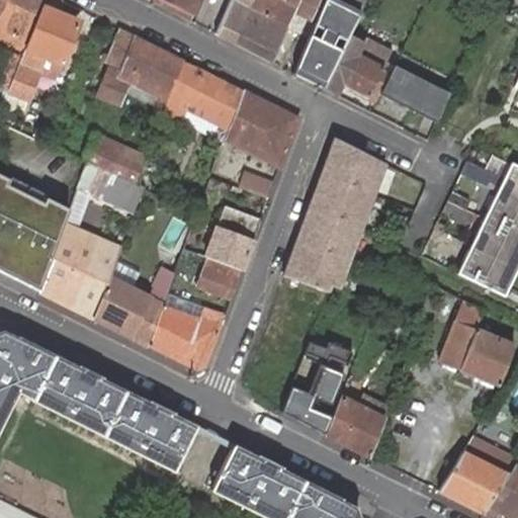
[(0,0),(0,29),(24,41),(41,0),(0,0)]
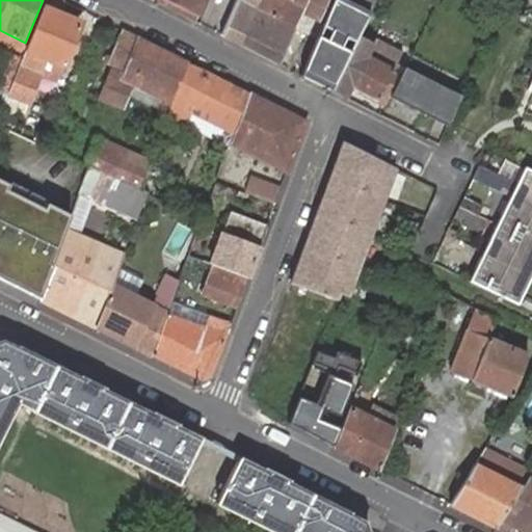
[(167,0),(154,0),(154,2),(193,21),(196,15),(167,0)]
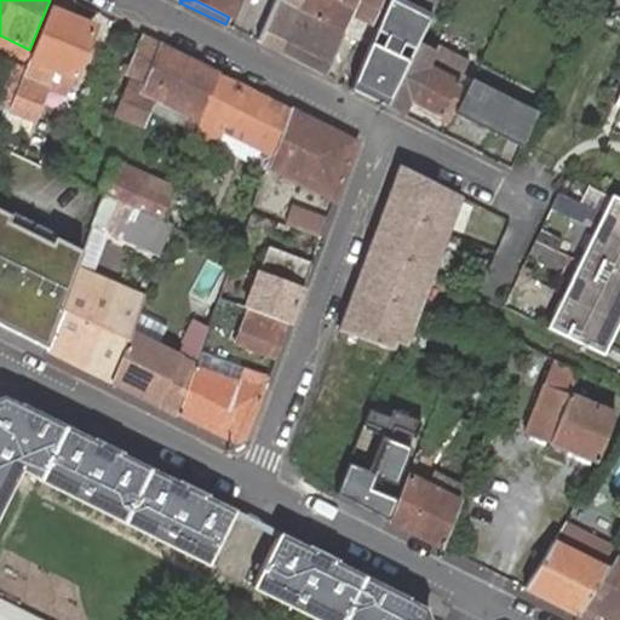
[(195,0),(229,17),(235,0),(195,0)]
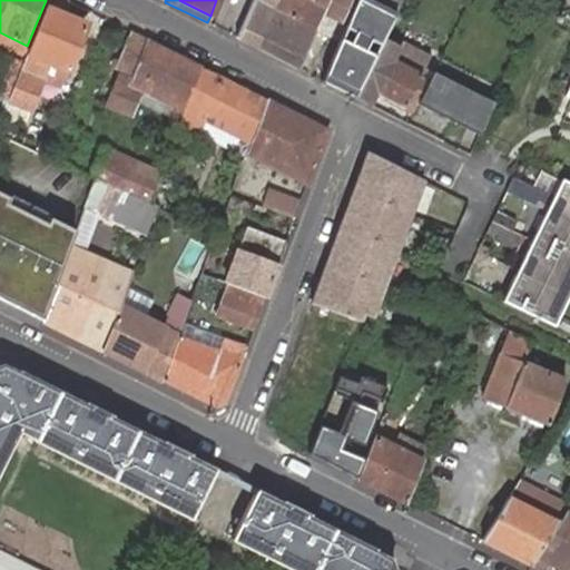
[(253,0),(236,37),(257,48),(278,0),(253,0)]
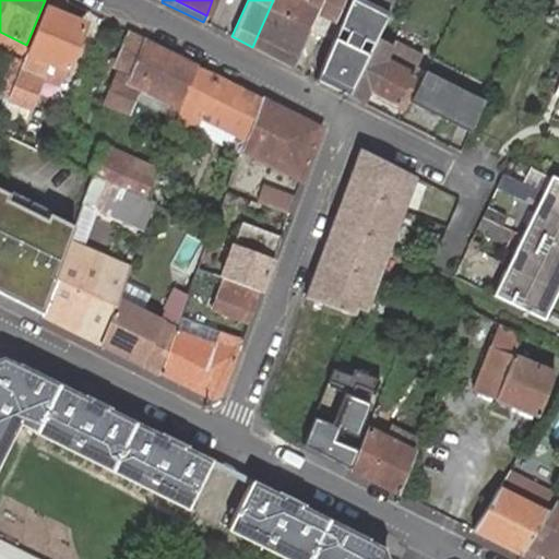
[(273,0),(252,47),(292,68),(314,13),(334,21),(342,0),(273,0)]
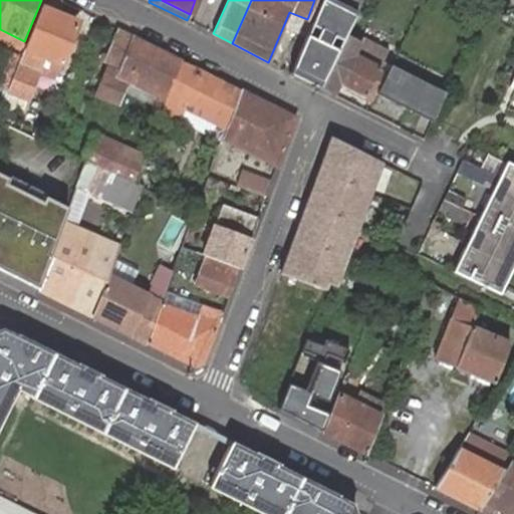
[(320,0),(312,22),(343,38),(361,0),(320,0)]
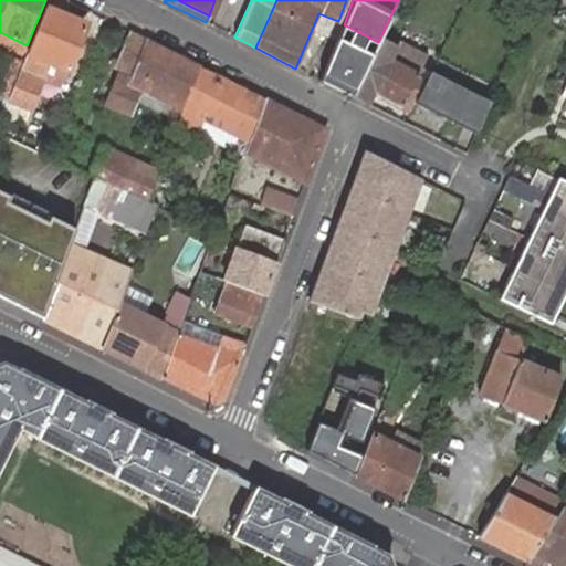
[(64,16),(45,8),(27,54),(9,100),(31,108),(50,64),(67,71),(84,30),(86,24),(64,16)]
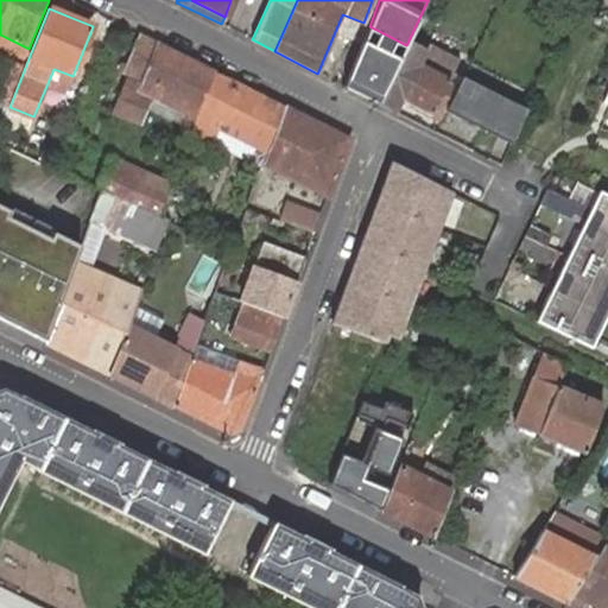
[(191,132),(215,74),(154,43),(156,42),(139,33),(121,74),(128,76),(114,113),(139,124),(146,107),(151,96),(189,114),(184,125),(183,130),(191,133),(191,132)]
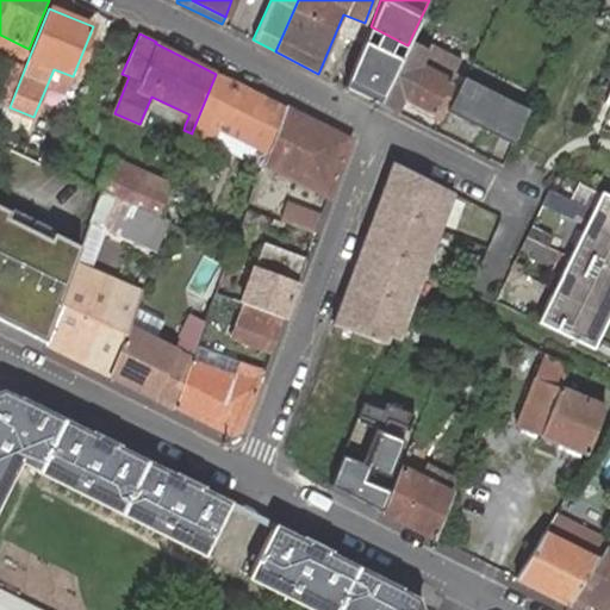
[(0,47),(24,60),(29,49),(0,35),(0,47)]
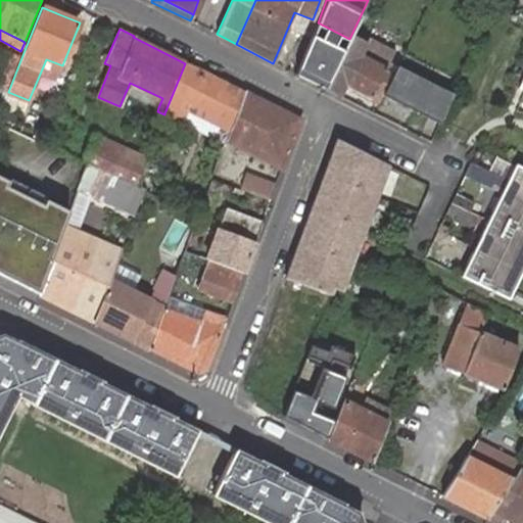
[(360,56),(344,87),(371,100),(386,70),(397,50),(371,36),(368,42),(354,35),(346,50),(360,56)]
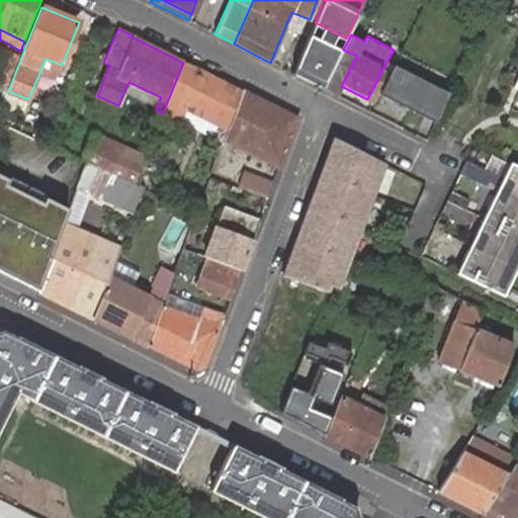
[(309,35),(292,75),(321,89),(340,52),(309,35)]
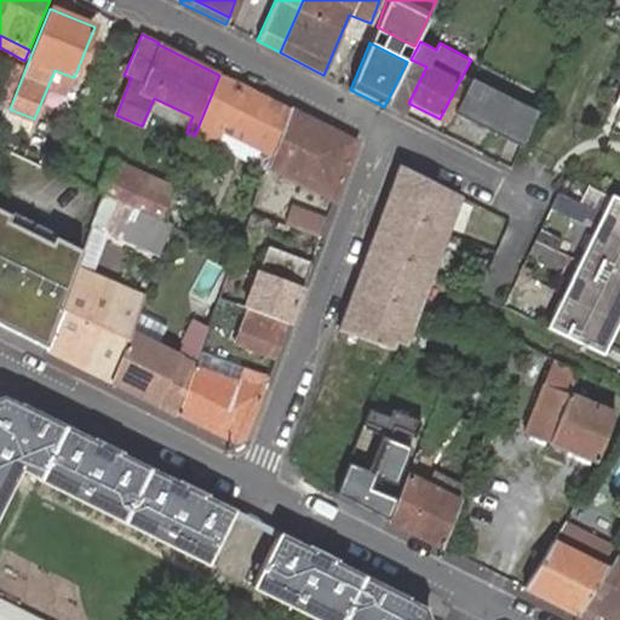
[(408,103),(426,67),(411,59),(392,93),(408,103)]
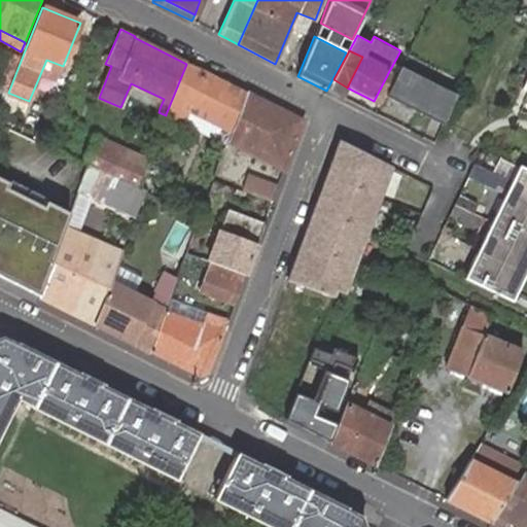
[(0,85),(6,89),(16,60),(2,53),(0,58),(0,85)]
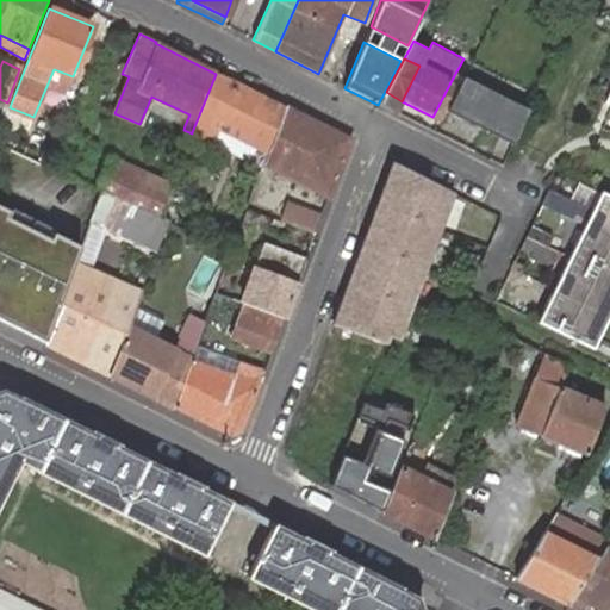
[(73,76),(54,69),(33,117),(54,125),(73,76)]
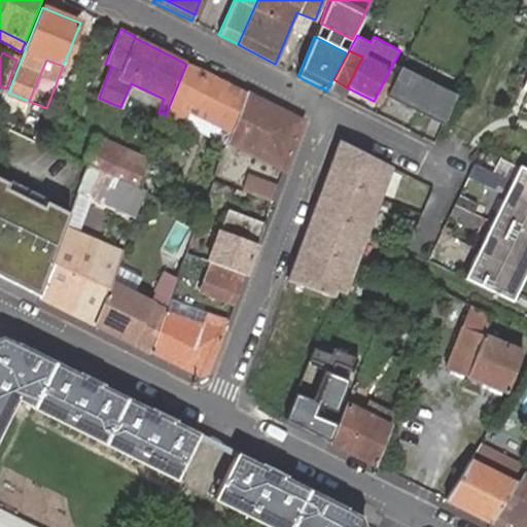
[(231,132),(246,93),(227,83),(221,80),(202,70),(186,64),(166,114),(175,118),(174,124),(180,127),(183,116),(186,110),(231,132)]
